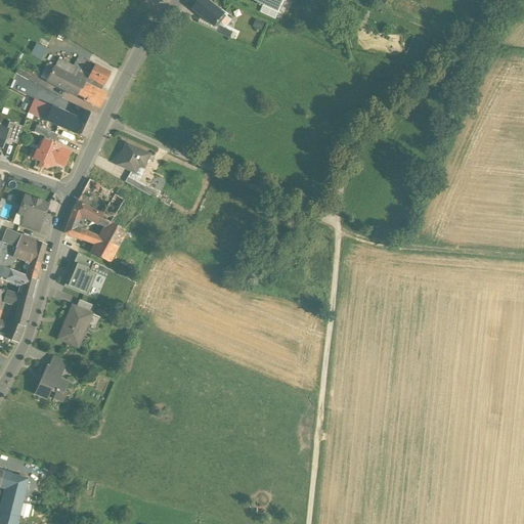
[(225,14),(207,0),(201,0),(194,9),(204,16),(209,20),(210,19),(216,26),(218,24),(220,22),(219,22),(225,14)]
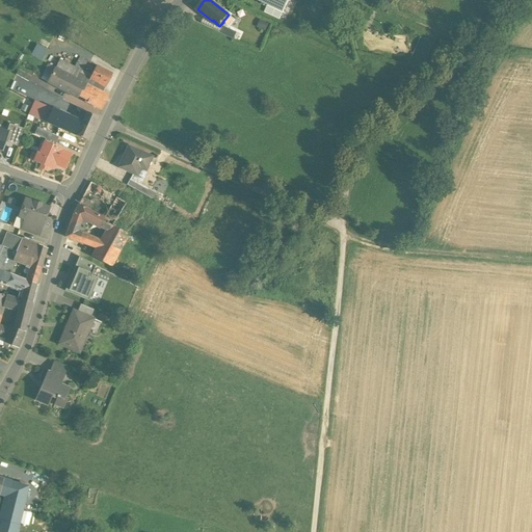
[(288,0),(269,0),(267,5),(283,12),(288,0)]
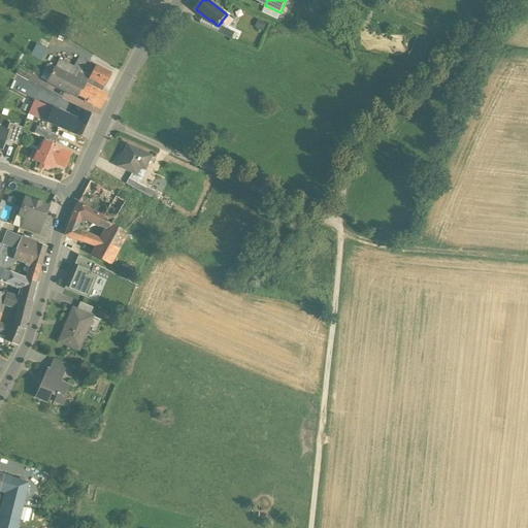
[(199,24),(218,32),(221,26),(234,32),(236,29),(222,22),(220,24),(218,26),(211,20),(210,21),(205,17),(199,24)]
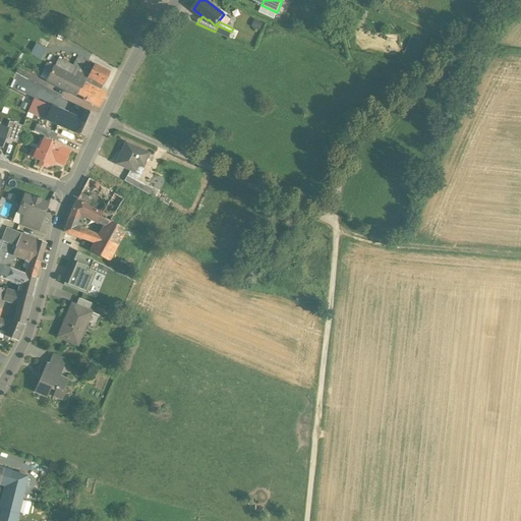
[(254,18),(251,26),(261,31),(264,23),(254,18)]
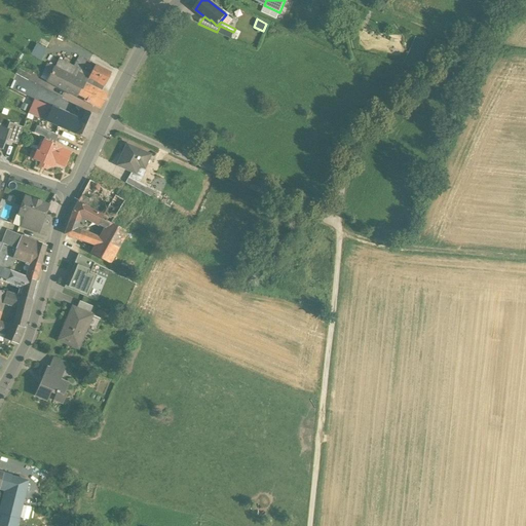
[(233,32),(220,26),(217,32),(230,38),(233,32)]
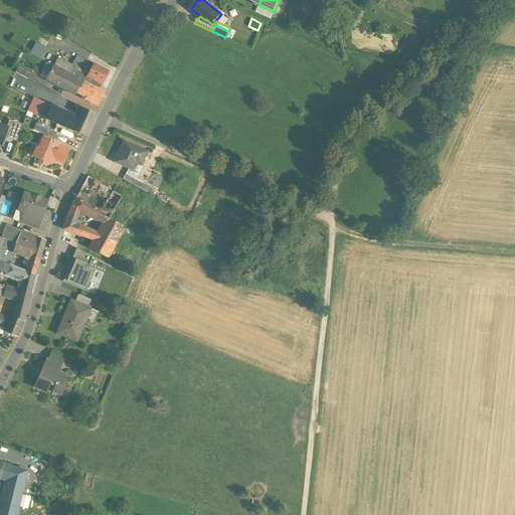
[(28,54),(39,59),(44,47),(33,42),(28,54)]
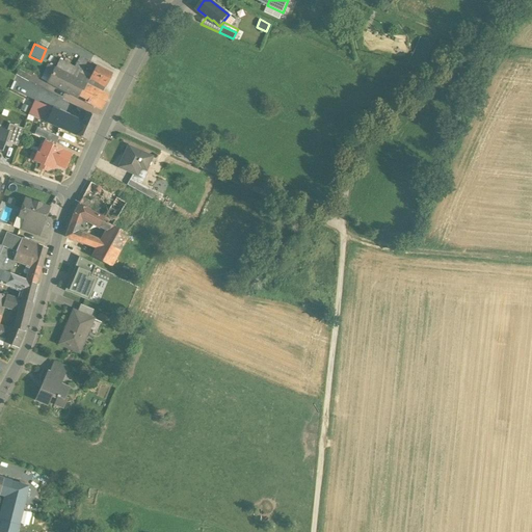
[(79,71),(83,73),(88,62),(78,57),(72,70),(78,73),(79,71)]
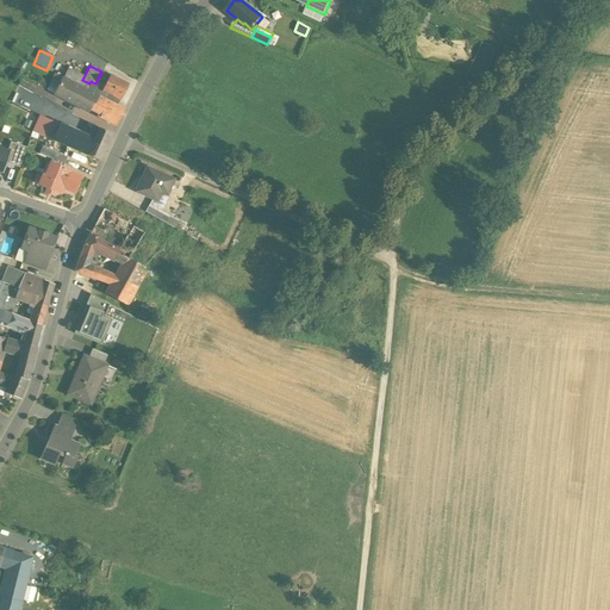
[(63,79),(86,91),(89,83),(82,80),(67,73),(63,79)]
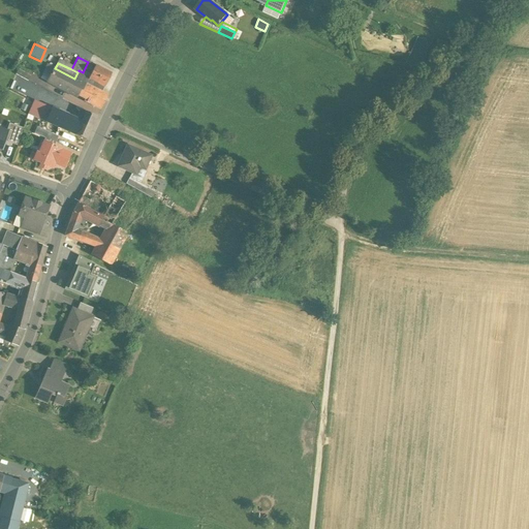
[(112,73),(96,66),(90,79),(104,87),(112,73)]
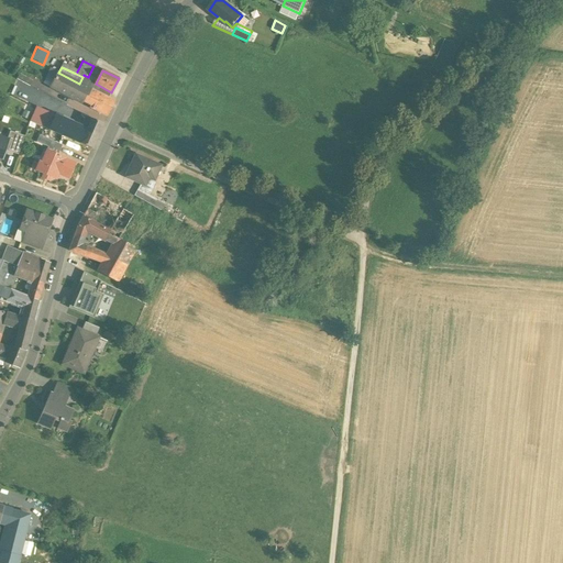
[(75,100),(84,101),(90,88),(79,84),(58,73),(51,88),(75,100)]
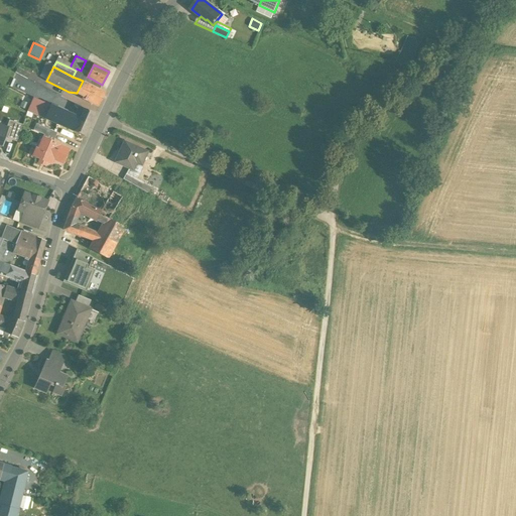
[(56,93),(26,80),(29,73),(18,68),(9,88),(51,105),(56,93)]
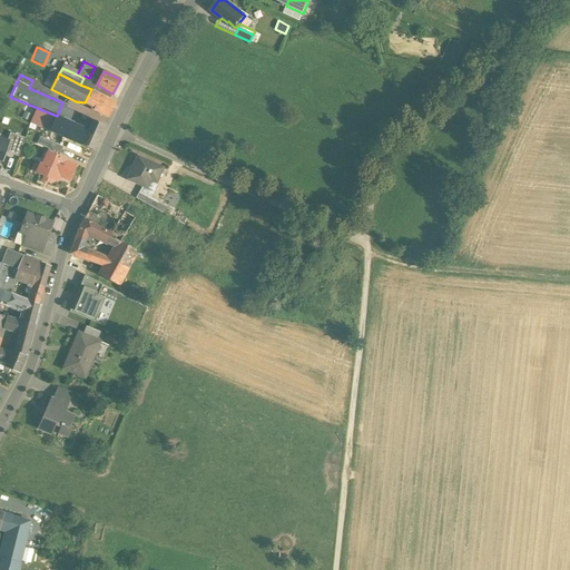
[(87,80),(84,78),(80,85),(91,89),(94,91),(97,85),(87,80)]
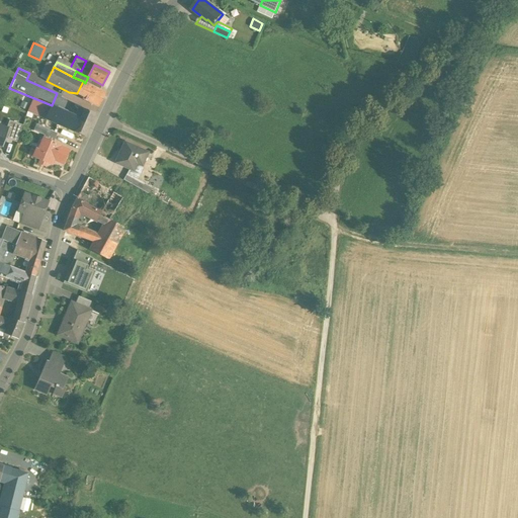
[(102,85),(88,77),(85,83),(105,93),(108,88),(102,85)]
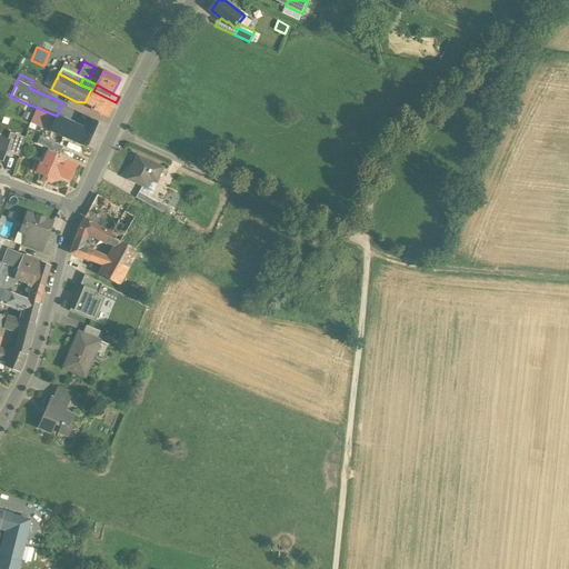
[(93,91),(91,89),(85,102),(92,106),(90,109),(108,118),(116,102),(93,91)]
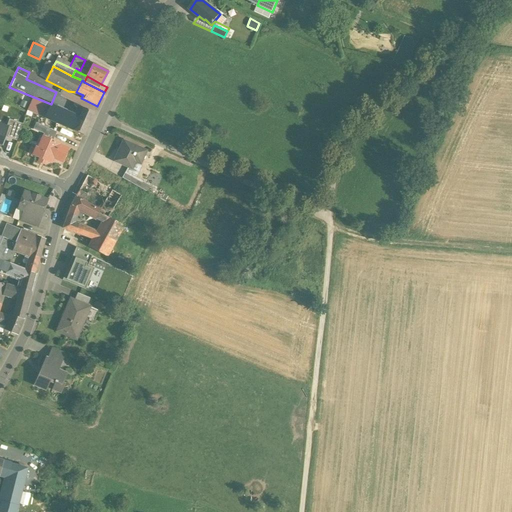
[(51,106),(33,98),(27,111),(46,119),(51,106)]
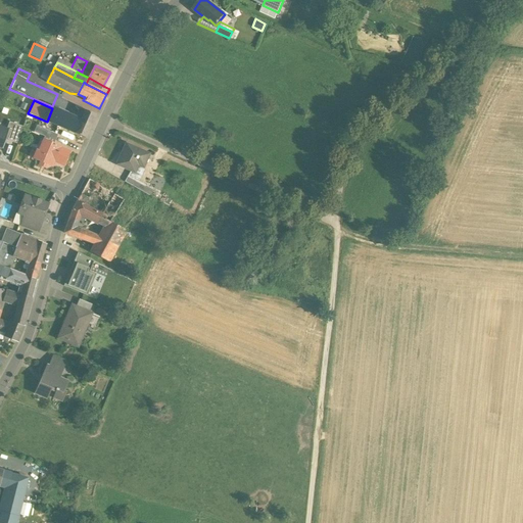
[(60,111),(52,108),(47,122),(54,125),(60,111)]
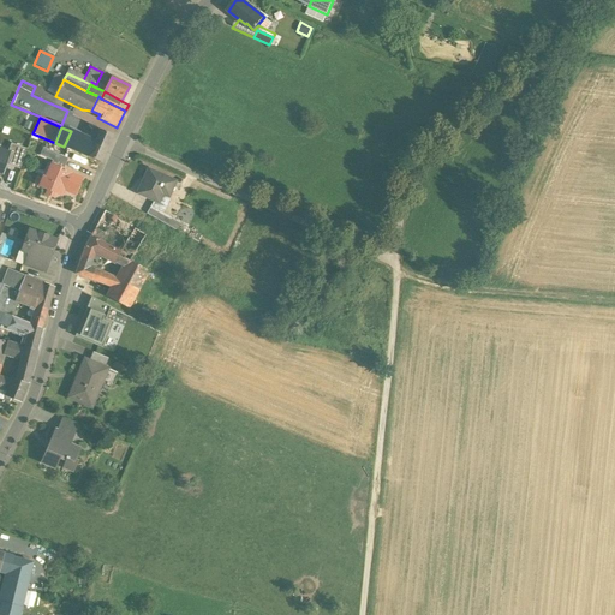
[(94,142),(71,131),(64,147),(87,157),(94,142)]
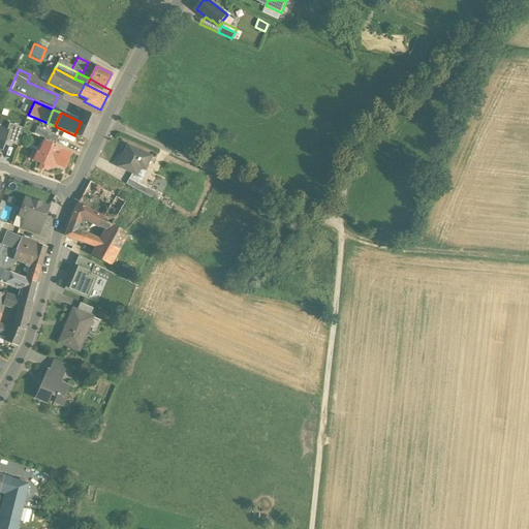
[(23,128),(9,123),(6,130),(9,131),(5,142),(17,146),(23,128)]
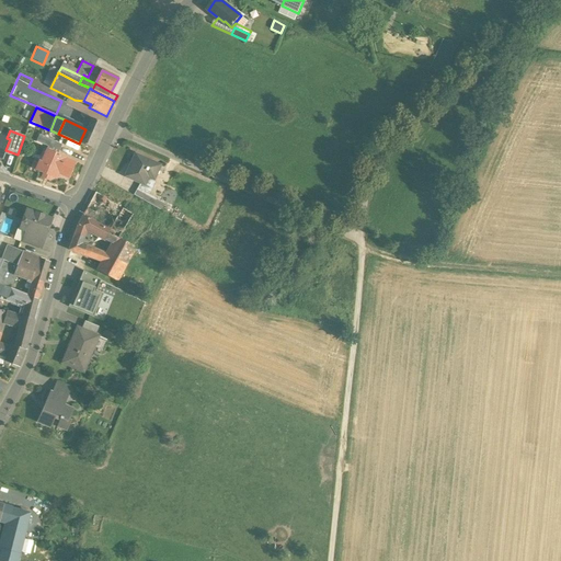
[(0,159),(2,160),(6,150),(10,139),(7,138),(0,135),(0,159)]
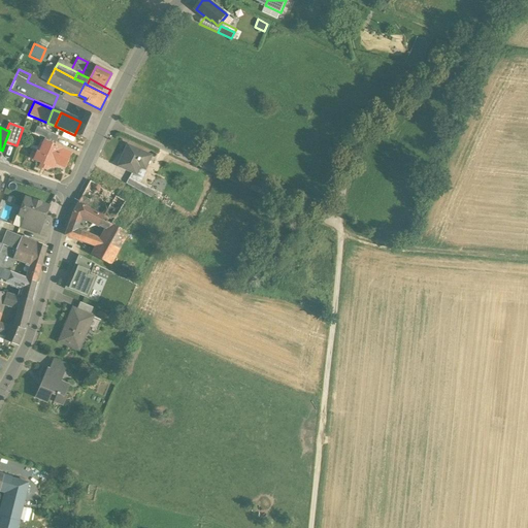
[(50,133),(38,127),(35,134),(46,139),(50,133)]
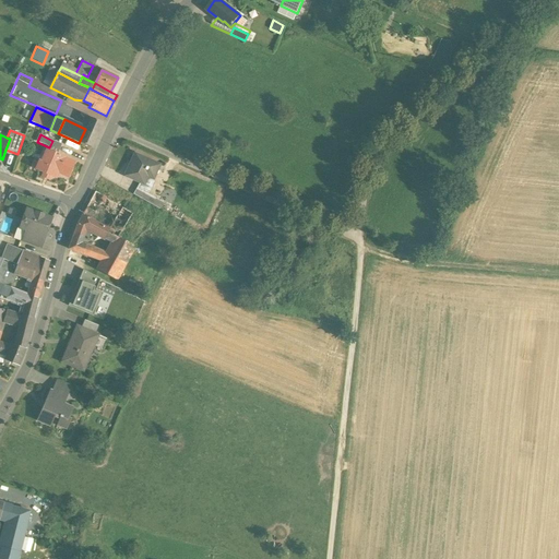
[(36,144),(46,150),(57,154),(61,145),(52,141),(49,147),(37,142),(36,144)]
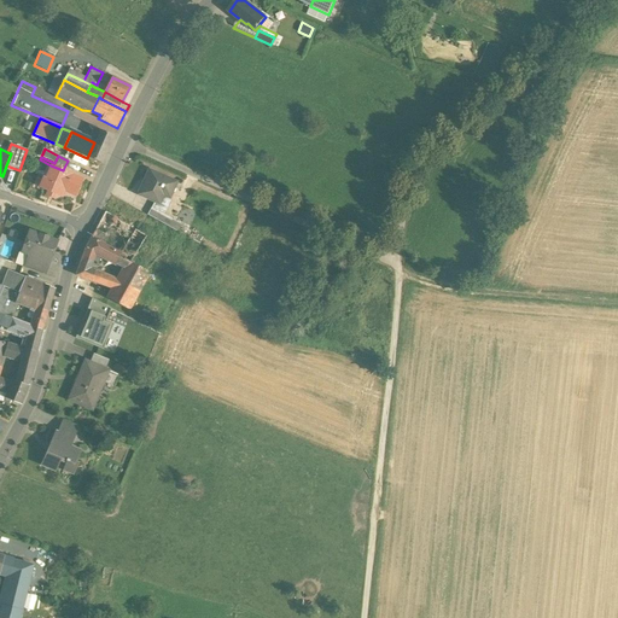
[(63,170),(51,165),(40,190),(62,198),(65,191),(75,196),(82,179),(63,170)]
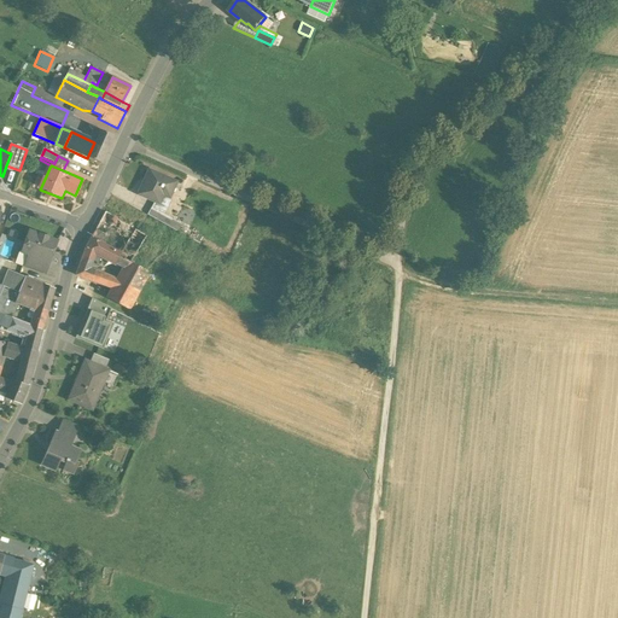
[(175,182),(150,170),(145,180),(146,180),(140,196),(149,199),(158,203),(162,194),(168,197),(175,182)]
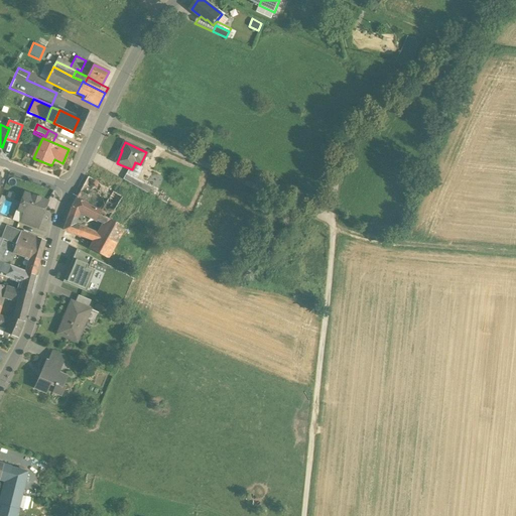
[(137,172),(140,164),(135,162),(132,169),(137,172)]
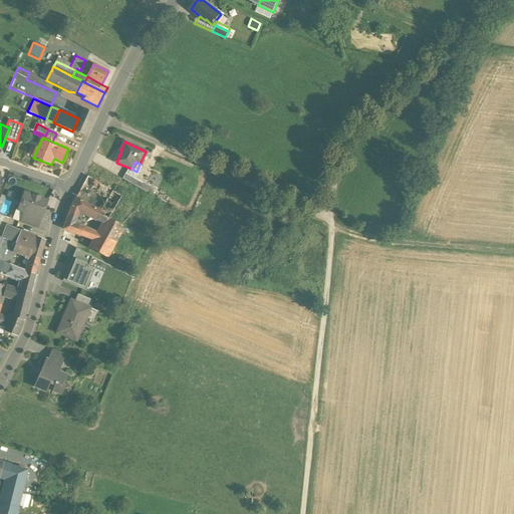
[(118,177),(122,179),(125,173),(134,178),(137,172),(132,169),(123,166),(118,177)]
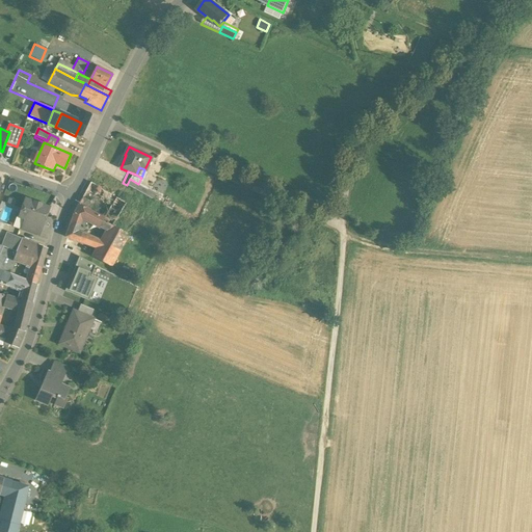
[(138,184),(130,179),(127,185),(139,192),(143,186),(138,184)]
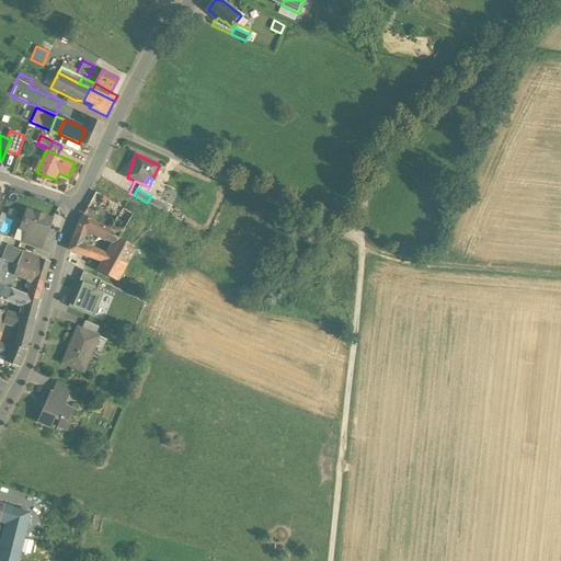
[(171,208),(151,196),(147,203),(168,215),(171,208)]
